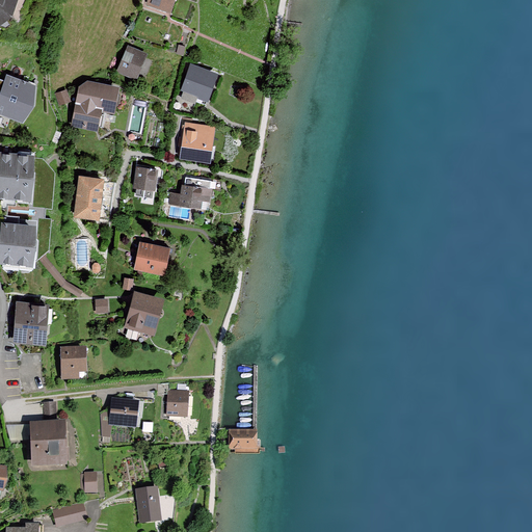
[(0,0),(0,23),(16,11),(19,0),(0,0)]
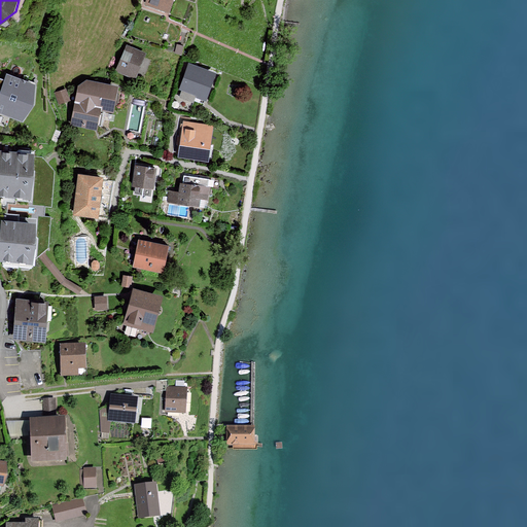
[(168,14),(172,0),(145,0),(143,6),(168,14)]
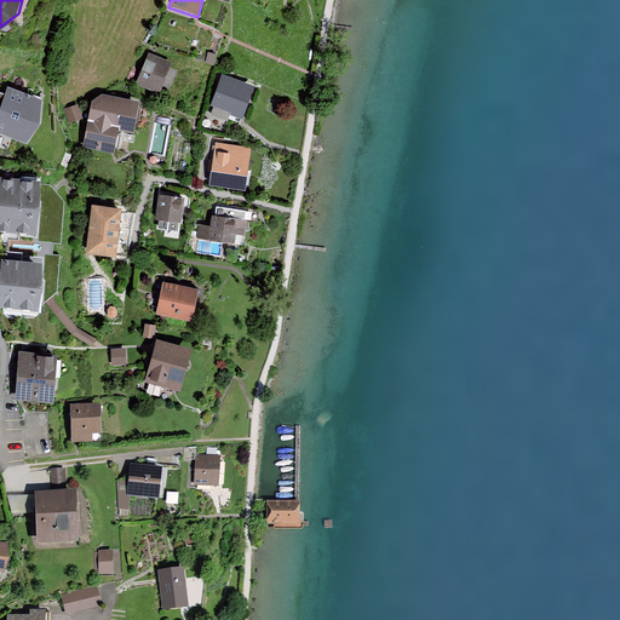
[(161,91),(173,59),(150,50),(137,81),(161,91)]
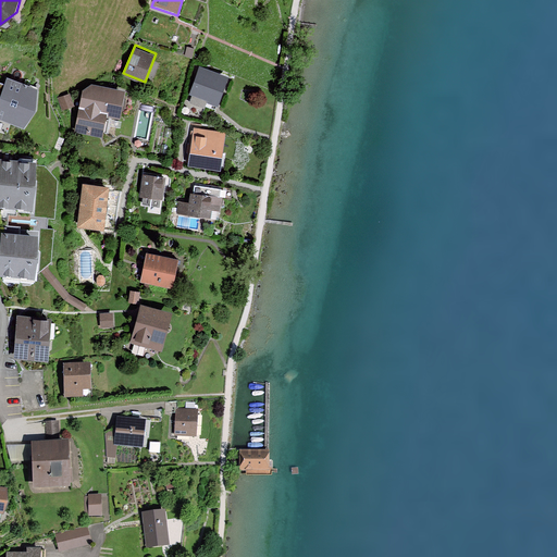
[(189,96),(190,96),(189,99),(199,102),(200,99),(219,106),(230,74),(199,64),(189,96)]
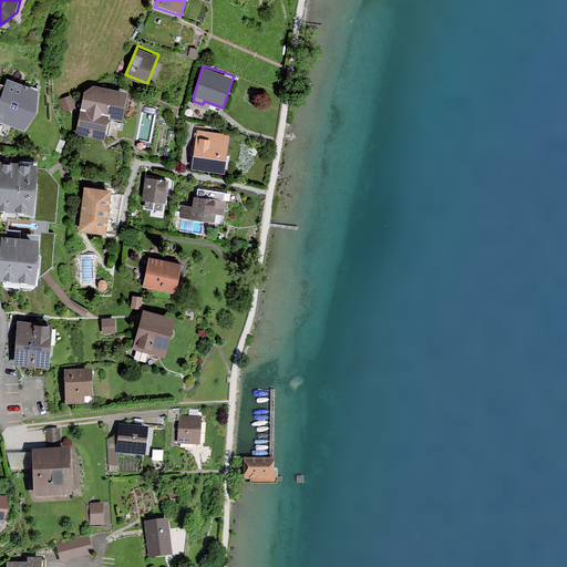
[(0,116),(24,124),(35,105),(37,84),(6,74),(3,81),(0,80),(0,116)]
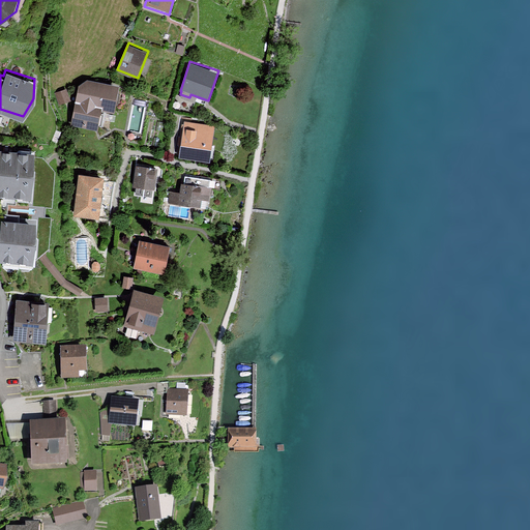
[(114,110),(119,83),(86,77),(77,83),(69,124),(97,129),(101,108),(114,110)]
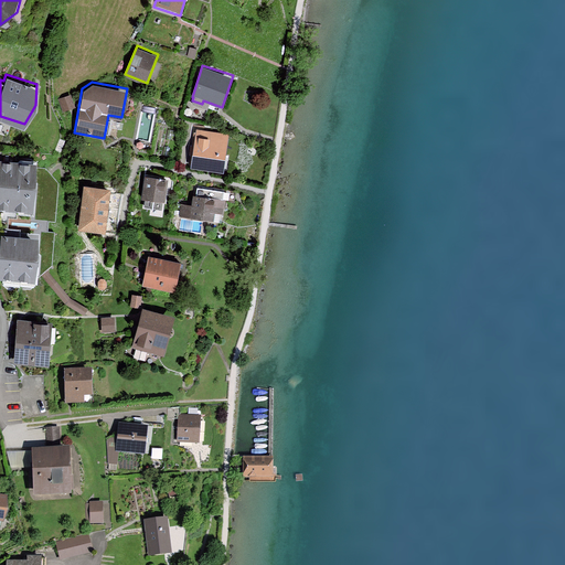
[(73,106),(68,93),(56,97),(61,110),(73,106)]
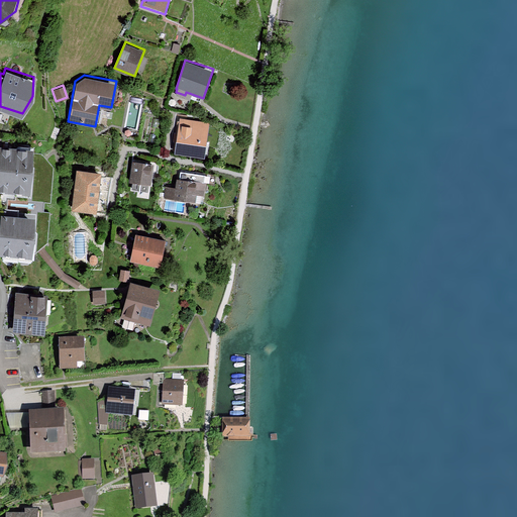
[(200,154),(203,121),(181,119),(177,151),(200,154)]
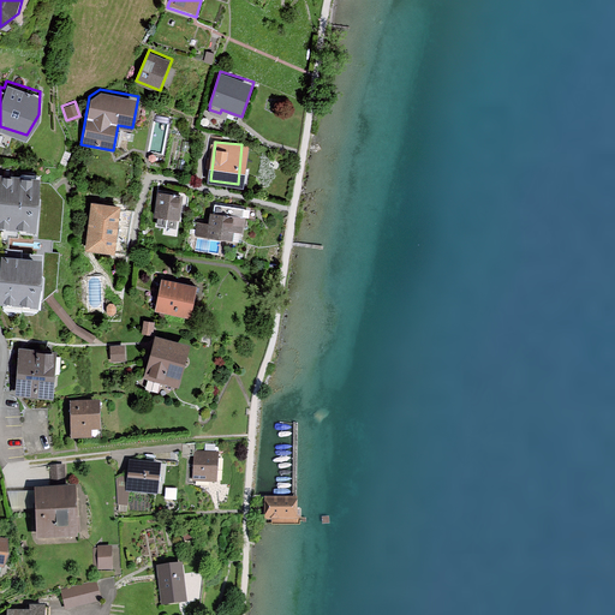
[(0,227),(35,230),(39,175),(0,173),(0,227)]
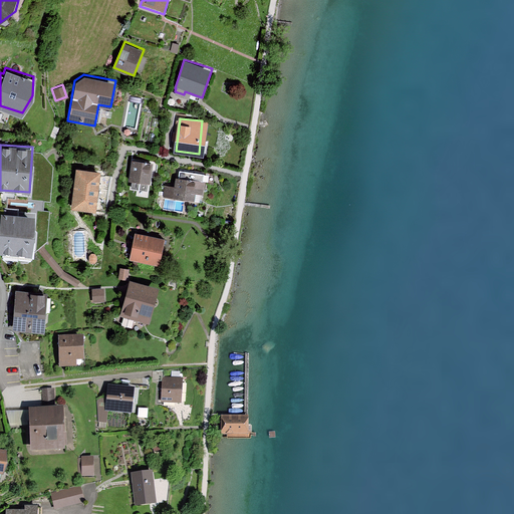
[(152,182),(154,162),(133,160),(130,180),(132,180),(131,188),(144,189),(144,182),(152,182)]
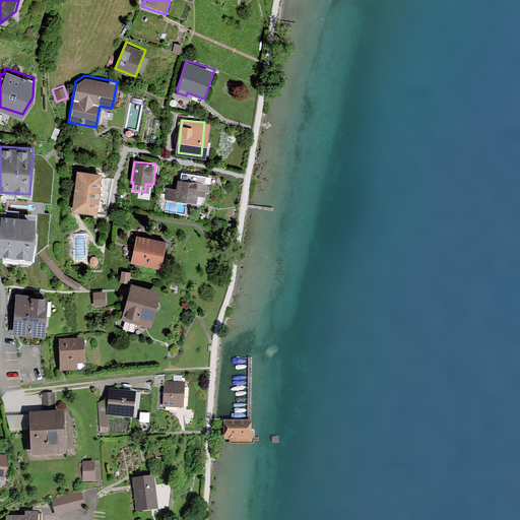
[(96,213),(102,173),(75,170),(70,210),(96,213)]
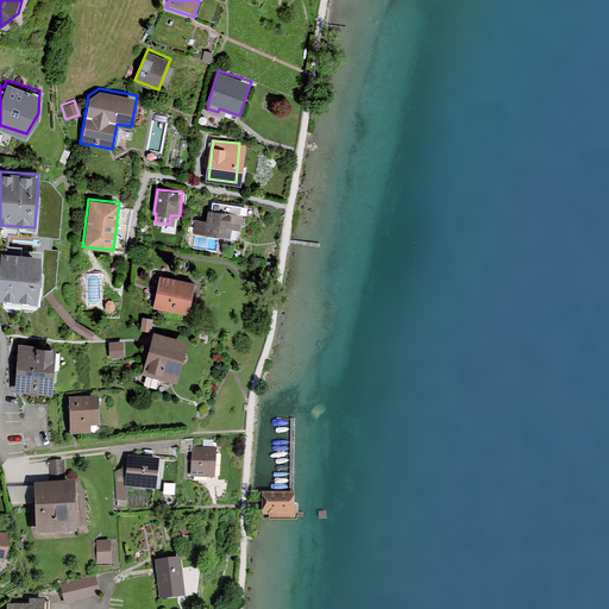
[(239,230),(240,230),(244,205),(213,201),(213,209),(209,208),(208,219),(195,218),(194,232),(238,238),(239,230)]
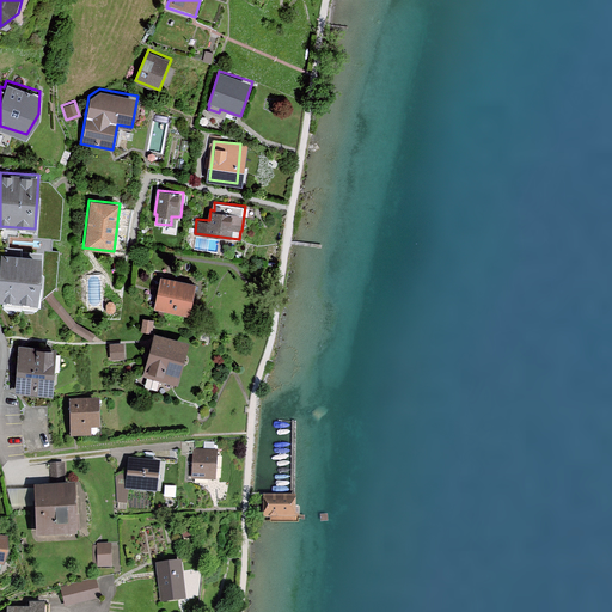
[(0,301),(37,304),(41,256),(0,254),(0,301)]
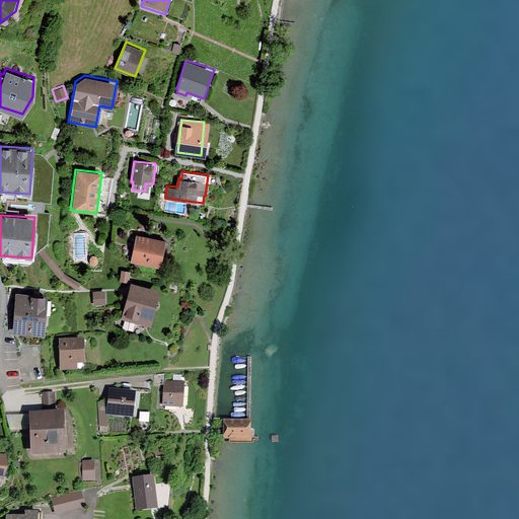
[(162,268),(167,239),(137,233),(132,262),(162,268)]
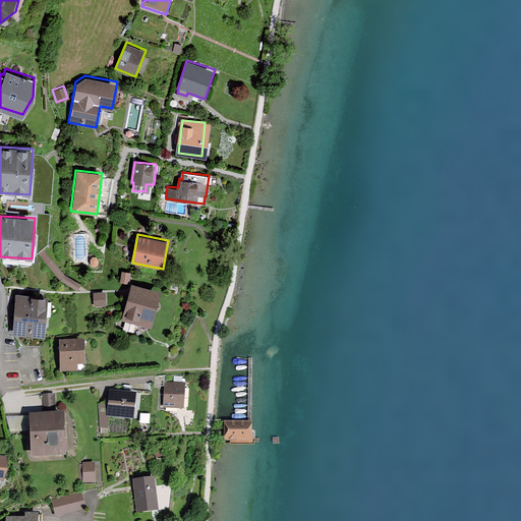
[(151,329),(161,292),(130,284),(121,321),(151,329)]
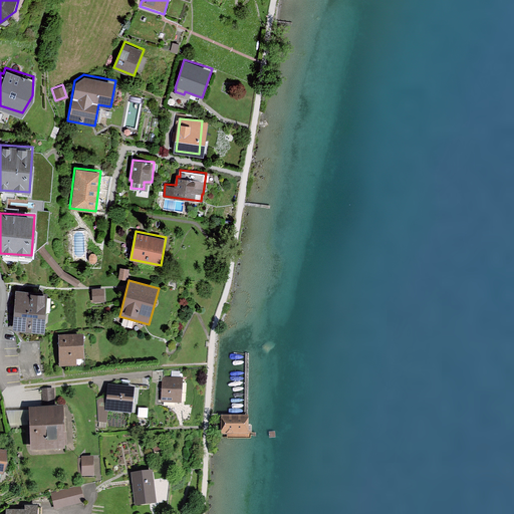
[(105,301),(104,287),(92,287),(93,301),(105,301)]
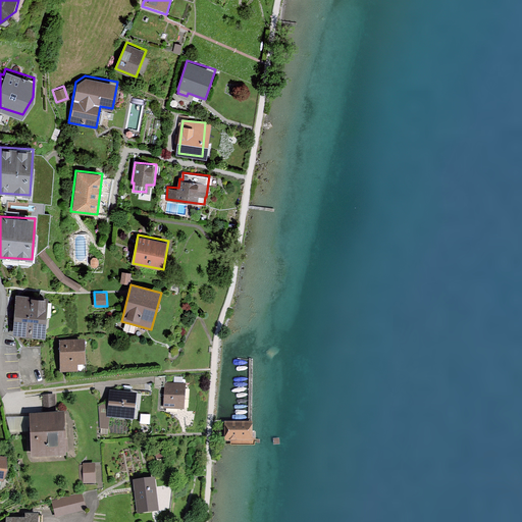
[(45,337),(48,297),(14,294),(11,335),(45,337)]
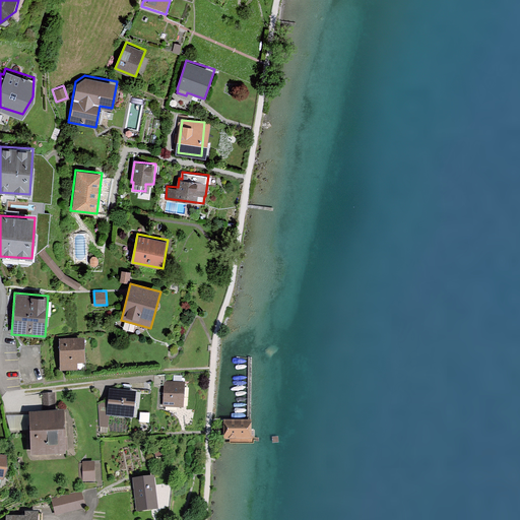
[(84,364),(83,338),(57,338),(58,371),(76,371),(76,364),(84,364)]
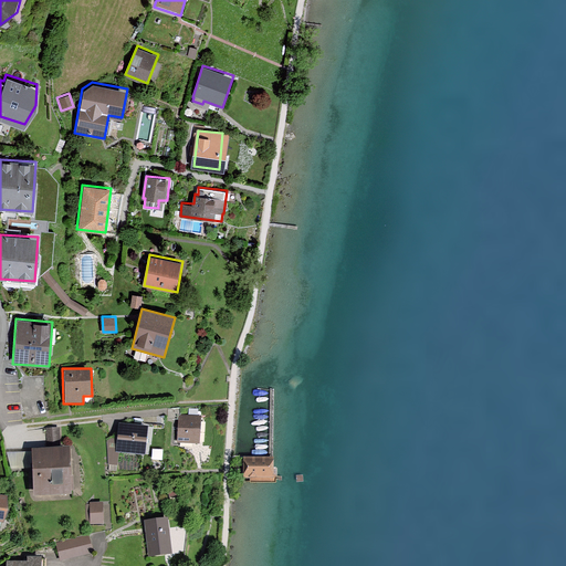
[(201,443),(202,415),(179,413),(178,442),(201,443)]
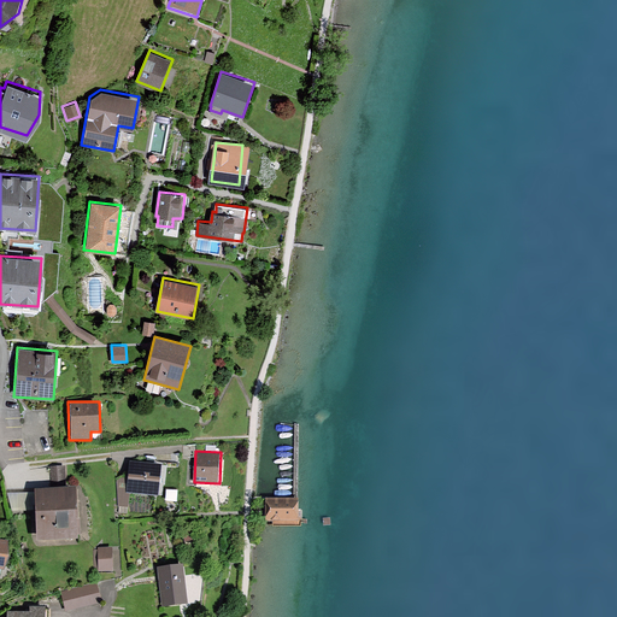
[(158,497),(160,464),(128,460),(125,494),(158,497)]
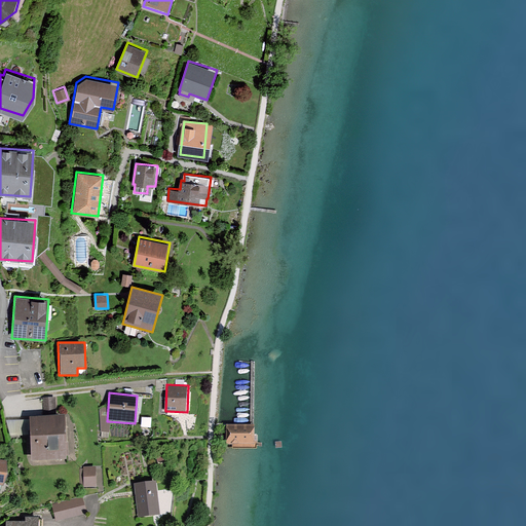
[(54,415),(53,398),(40,399),(41,416),(54,415)]
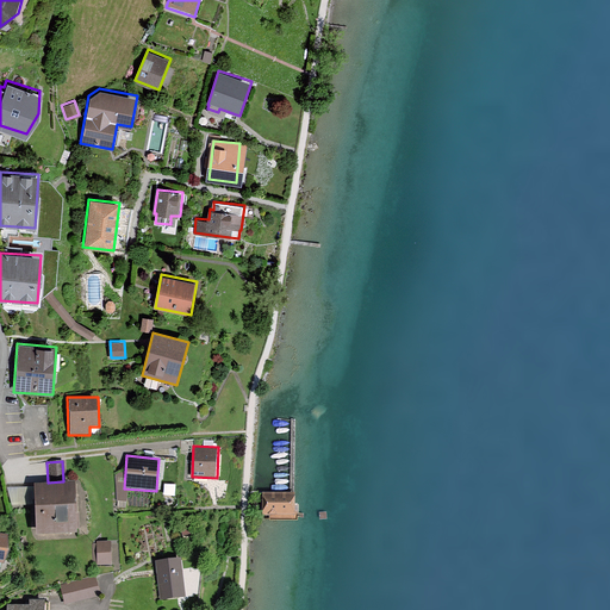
[(78,534),(75,483),(32,484),(35,536),(78,534)]
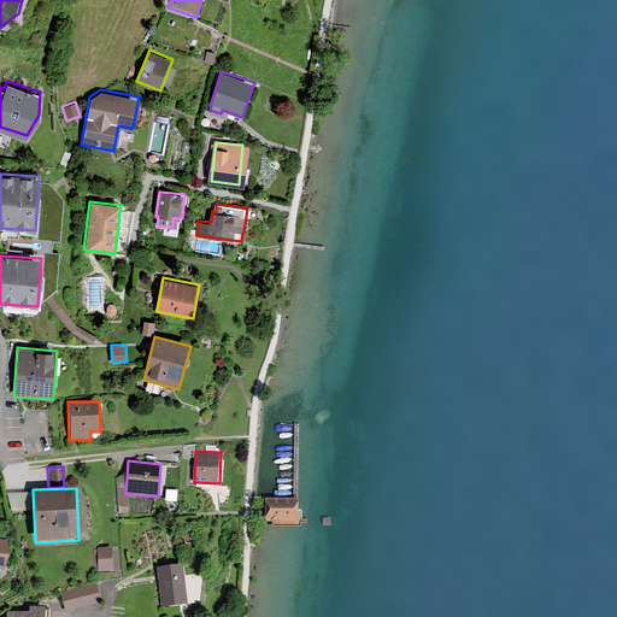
[(294,497),(266,497),(266,500),(266,521),(274,521),(300,521),(300,509),(300,497),(294,497)]
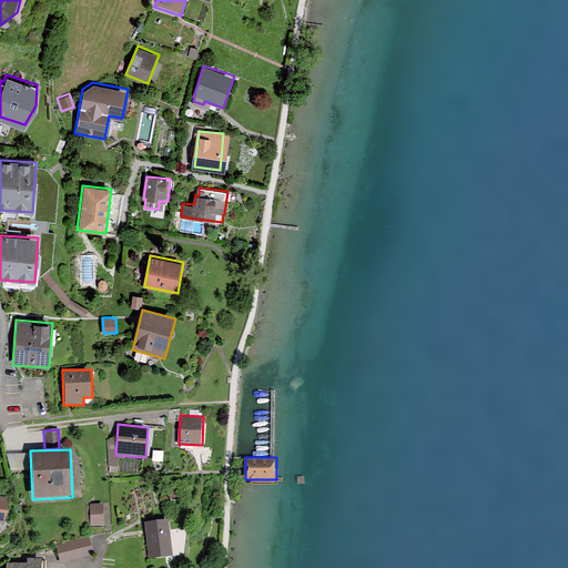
[(180,497),(178,486),(170,487),(171,498),(180,497)]
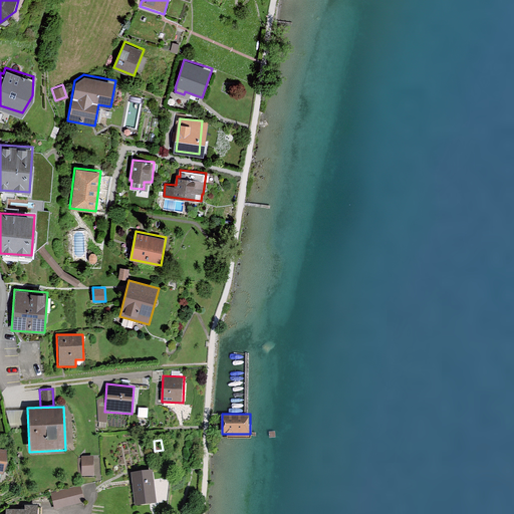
[(95,475),(94,455),(82,456),(82,476),(95,475)]
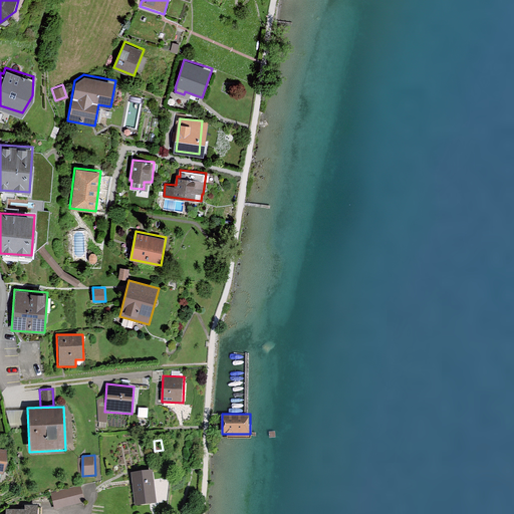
[(158,502),(154,469),(132,472),(136,505),(158,502)]
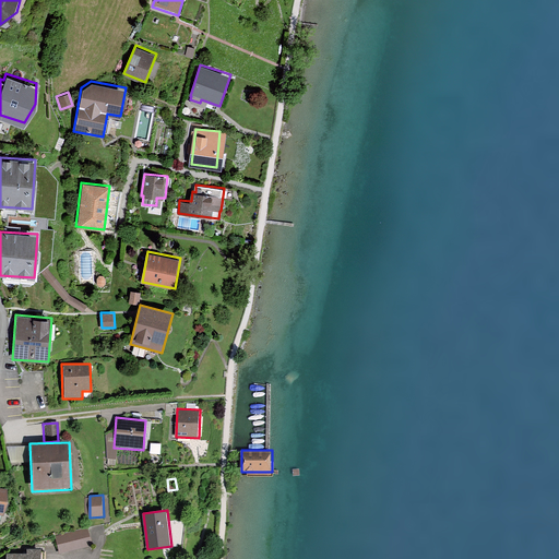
[(92,546),(87,527),(55,535),(59,554),(92,546)]
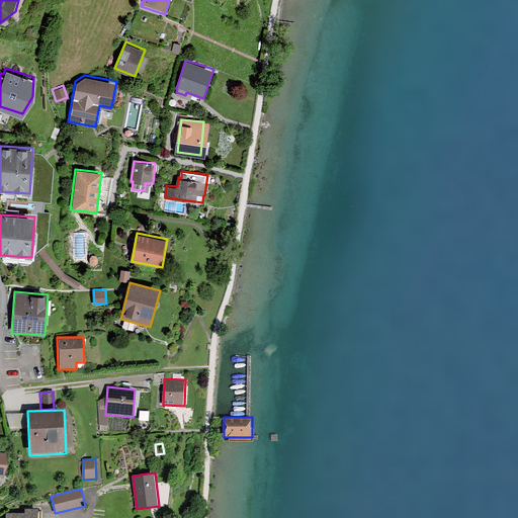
[(36,517),(36,508),(23,508),(23,513),(4,513),(3,517),(36,517)]
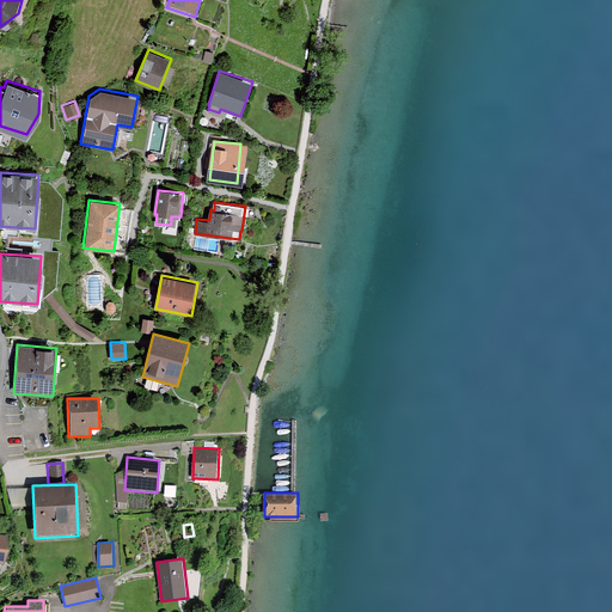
All buildings are outlined.
